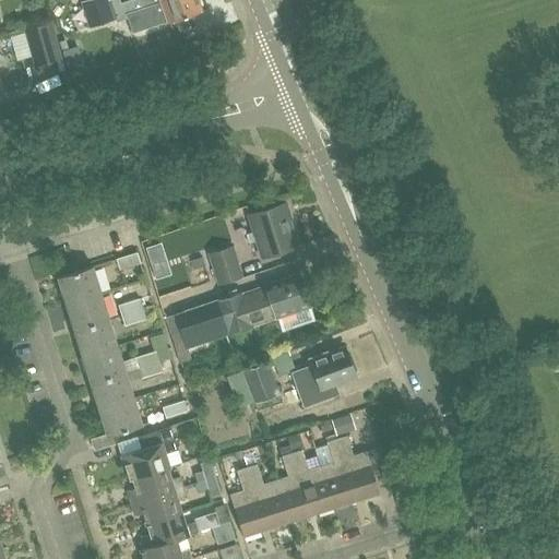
[(37,0),(25,0),(30,15),(40,12),(37,0)]
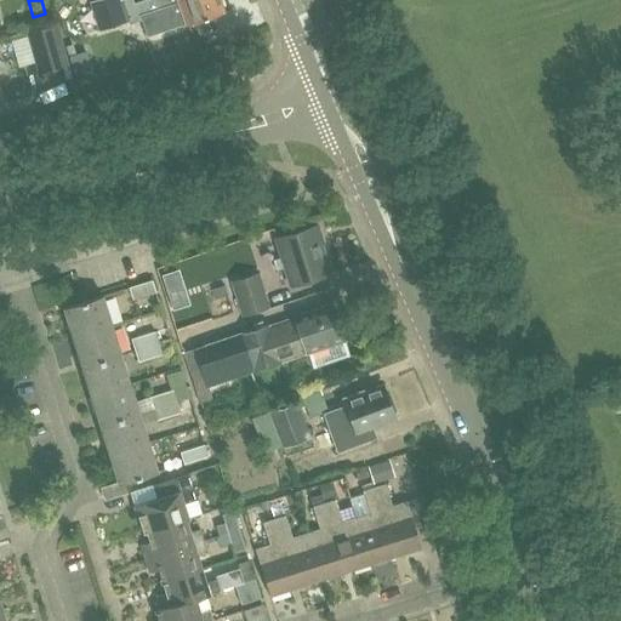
[(119,0),(96,0),(90,3),(98,30),(129,21),(125,9),(125,6),(124,4),(121,5),(119,0)]
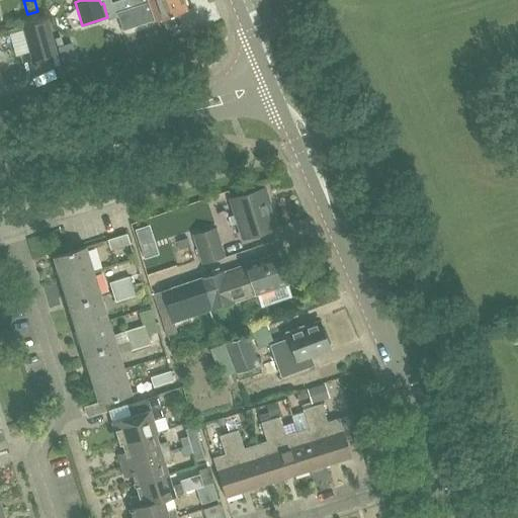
[(130,0),(132,6),(116,12),(120,23),(122,30),(146,22),(147,23),(186,10),(182,0),(130,0)]
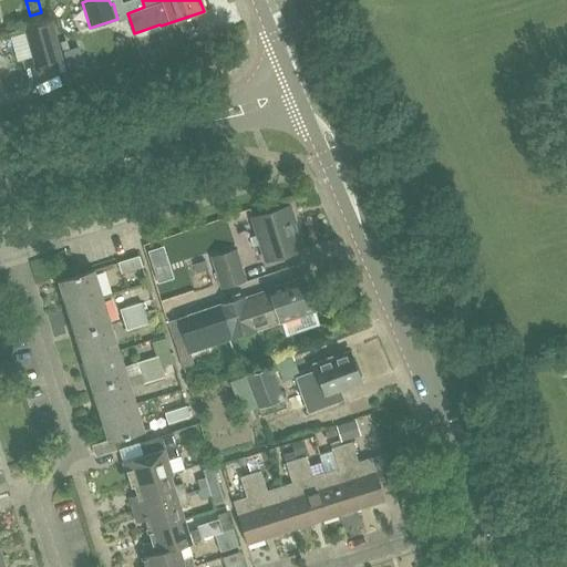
[(50,23),(27,30),(37,65),(60,59),(50,23)]
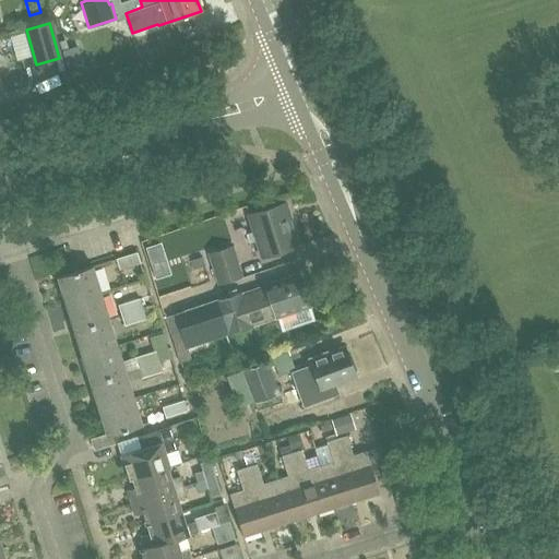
[(246,234),(249,244),(256,241),(261,257),(297,245),(284,203),(247,215),(252,230),(246,234)]
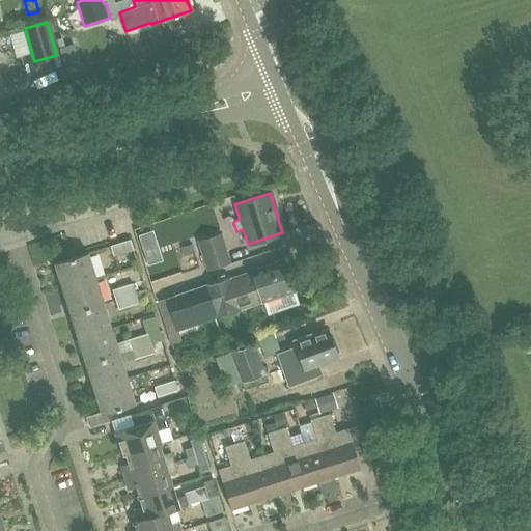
[(151,232),(138,236),(141,245),(154,241),(151,232)]
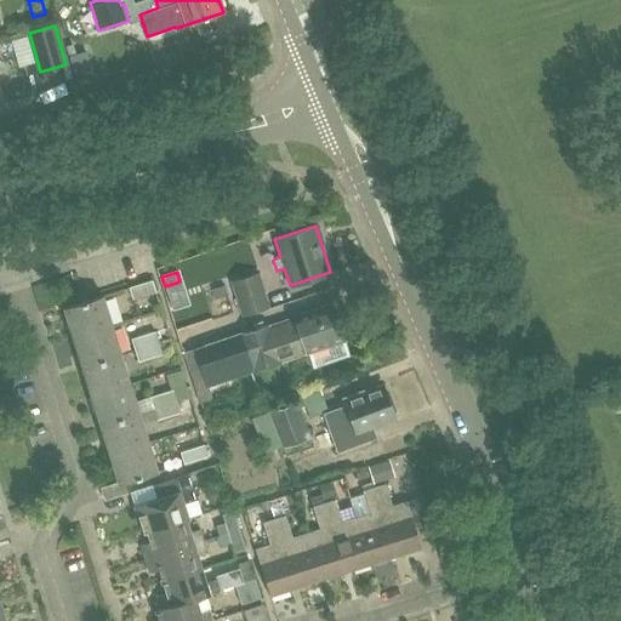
[(229,280),(239,312),(241,317),(269,307),(258,272),(229,280)]
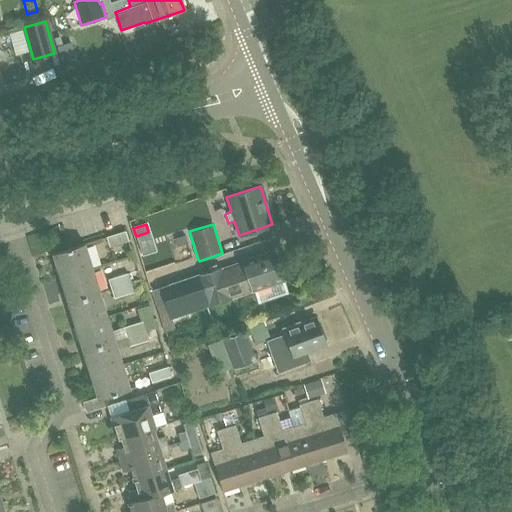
[(125,230),(106,236),(109,247),(128,241),(125,230)]
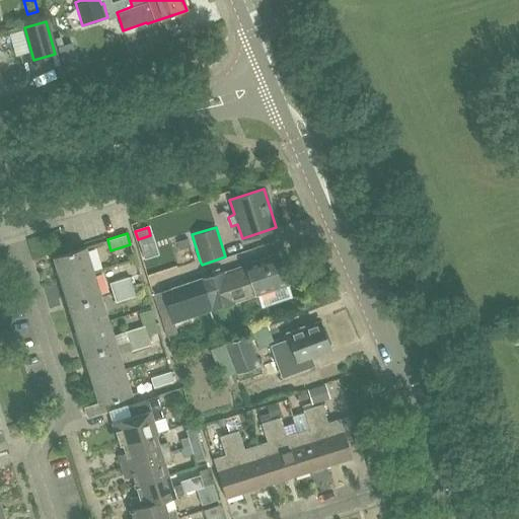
[(188,245),(186,238),(176,241),(178,247),(188,245)]
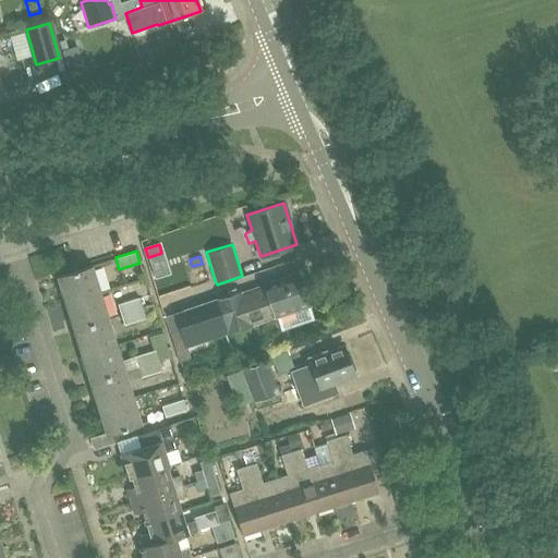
[(92,265),(57,276),(65,302),(100,291),(92,265)]
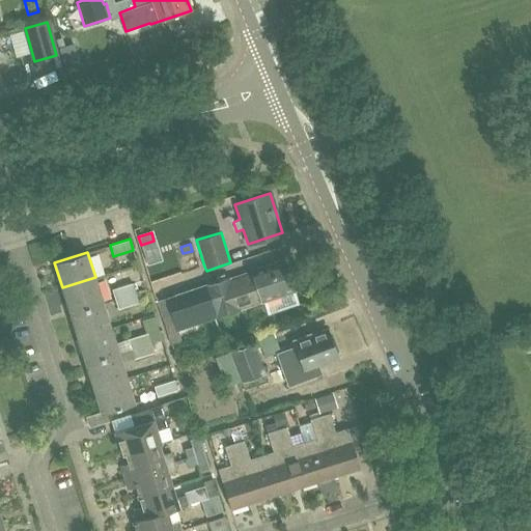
[(283,258),(251,270),(158,301),(167,334),(295,289),(283,258)]
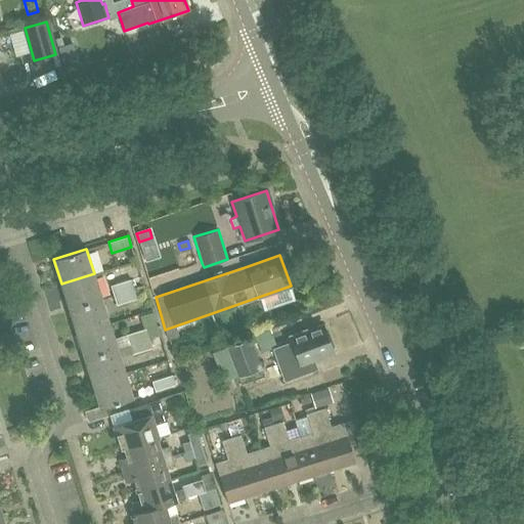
[(94,273),(61,284),(70,308),(101,299),(94,273)]
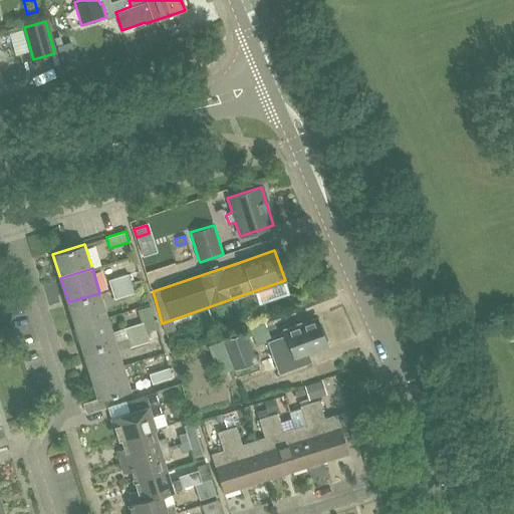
[(127,274),(108,280),(111,289),(131,283),(127,274)]
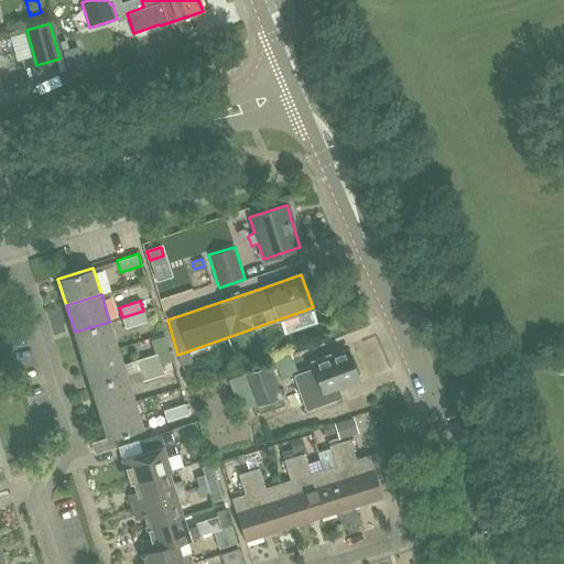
[(143,311),(122,317),(126,328),(147,322),(143,311)]
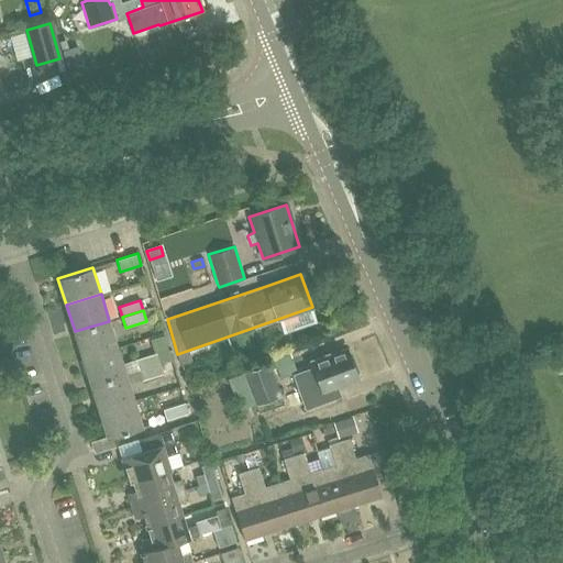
[(109,321),(75,331),(83,359),(118,348),(109,321)]
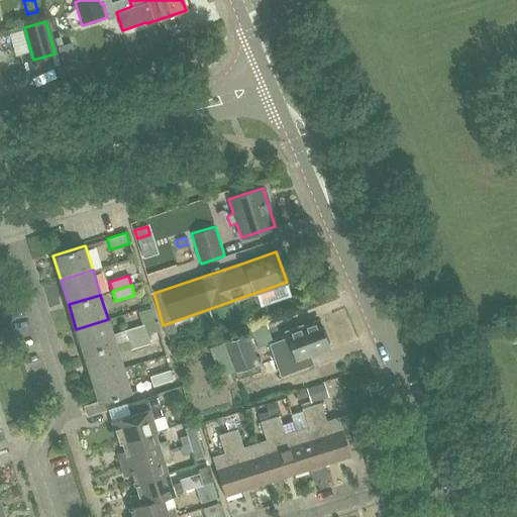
[(108,319),(76,329),(84,353),(115,343),(108,319)]
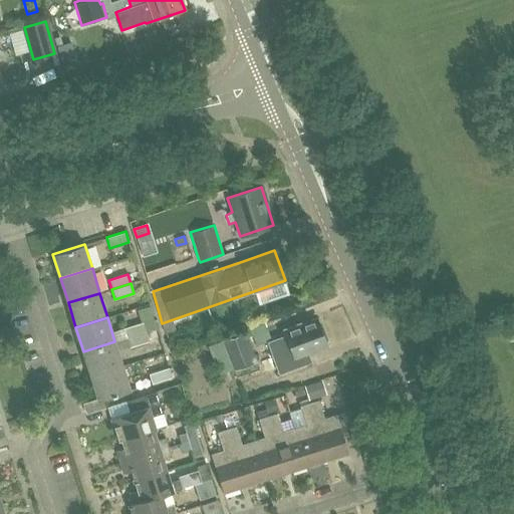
[(286,336),(268,343),(279,373),(310,362),(306,351),(326,344),(317,320),(301,325),(300,322),(283,328),(286,336)]
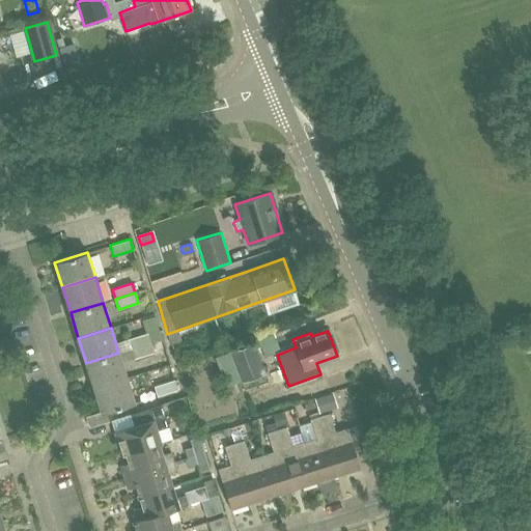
[(148,332),(128,339),(131,348),(151,342),(148,332)]
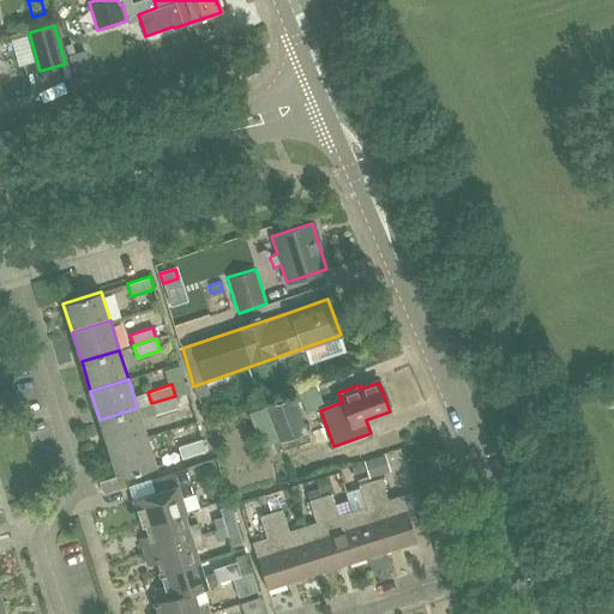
[(175,396),(151,403),(155,415),(190,404),(187,392),(175,396)]
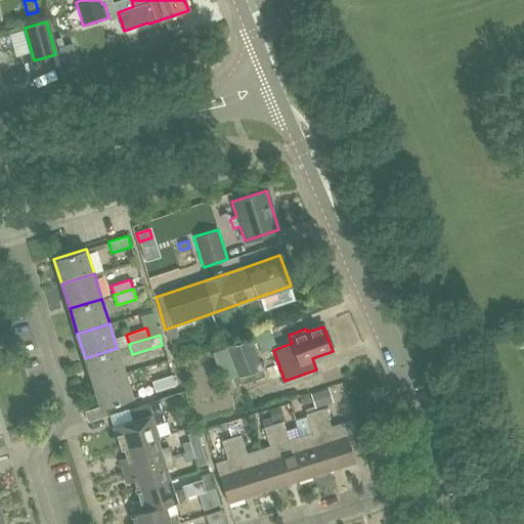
[(226,347),(237,378),(262,368),(251,338),(226,347)]
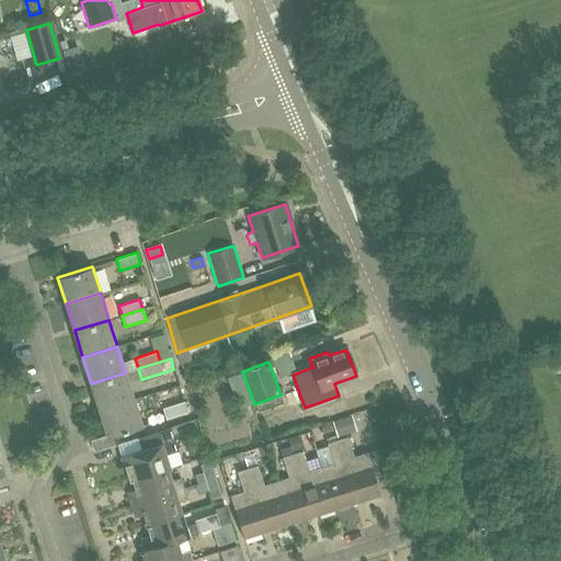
[(125,373),(91,384),(99,410),(134,399),(125,373)]
